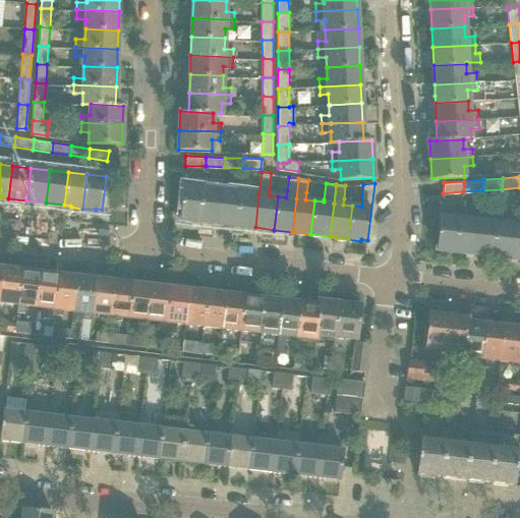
[(187,221),(198,223),(203,187),(184,185),(180,219),(186,220),(187,221)]
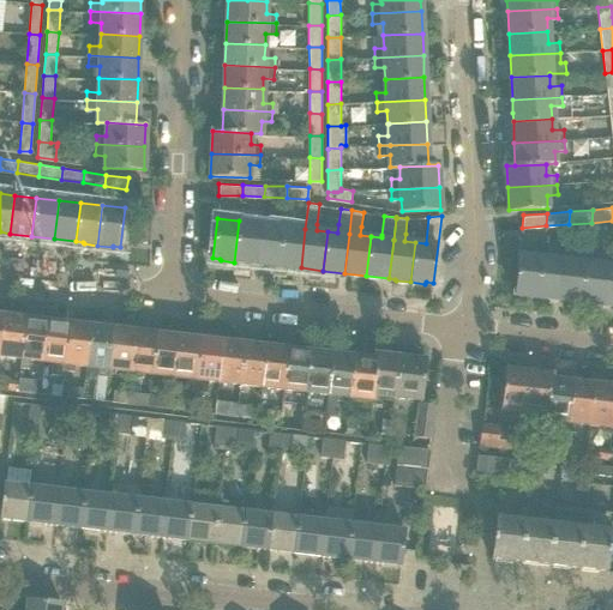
[(250,261),(257,263),(262,224),(239,221),(234,263),(248,264),(250,261)]
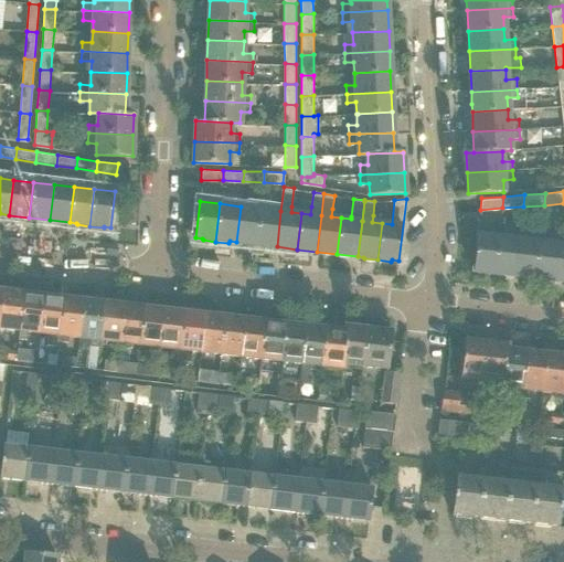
[(236,242),(256,244),(261,209),(241,207),(236,242)]
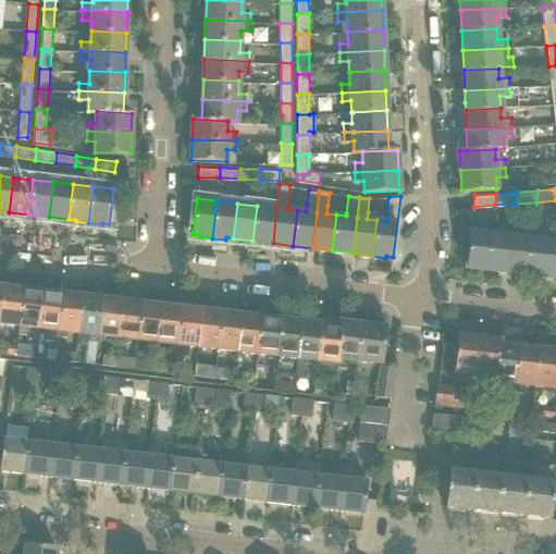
[(252,241),(273,243),(276,208),(257,206),(252,241)]
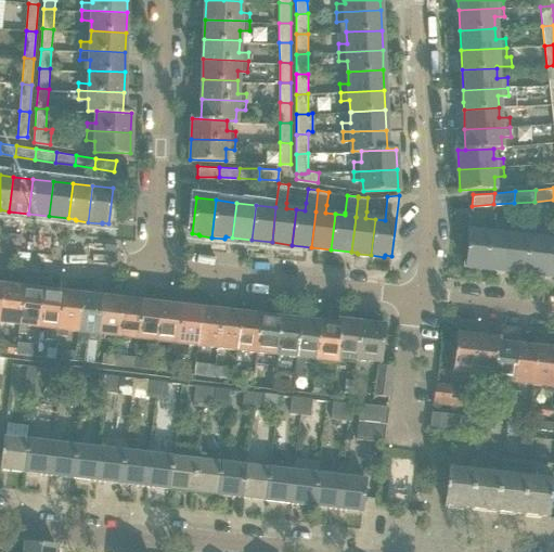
[(465,265),(486,267),(490,232),(469,229),(465,265)]
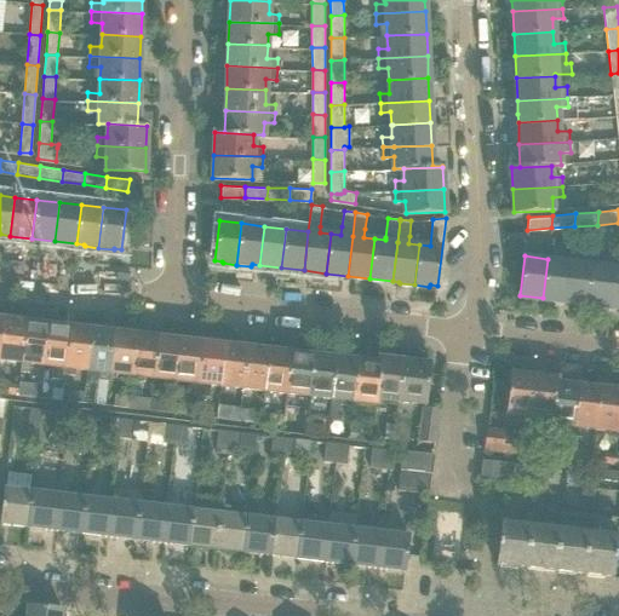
[(543,298),(566,300),(571,262),(548,259),(543,298)]
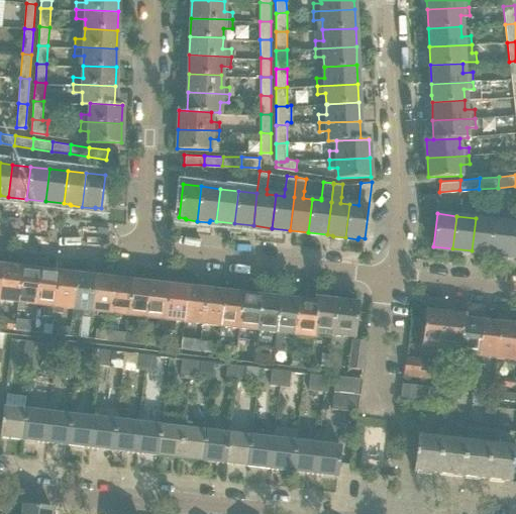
[(472,250),(490,252),(494,220),(476,218),(472,250)]
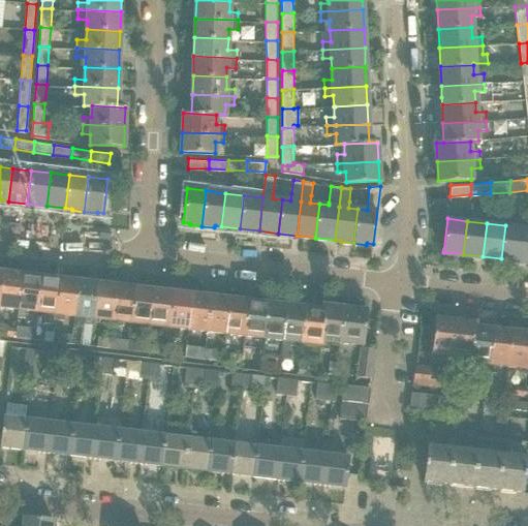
[(501,258),(520,261),(524,227),(505,225),(501,258)]
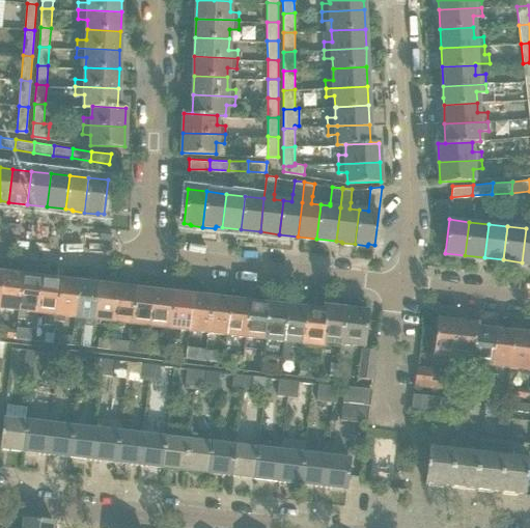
[(0,301),(0,306),(18,309),(22,275),(3,273),(0,301)]
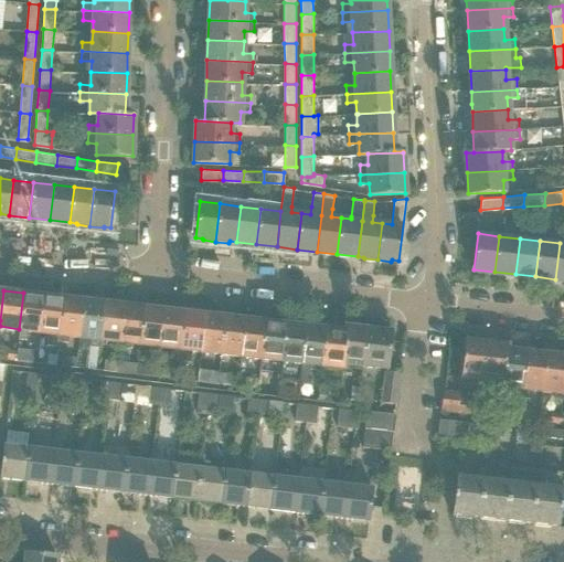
[(19,329),(18,337),(27,338),(28,330),(39,331),(43,295),(23,293),(19,329)]
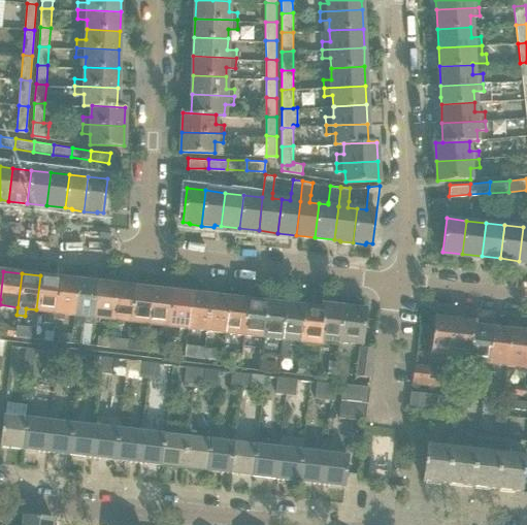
[(61,279),(56,318),(64,319),(64,313),(74,314),(78,276),(68,274),(66,279),(61,279)]
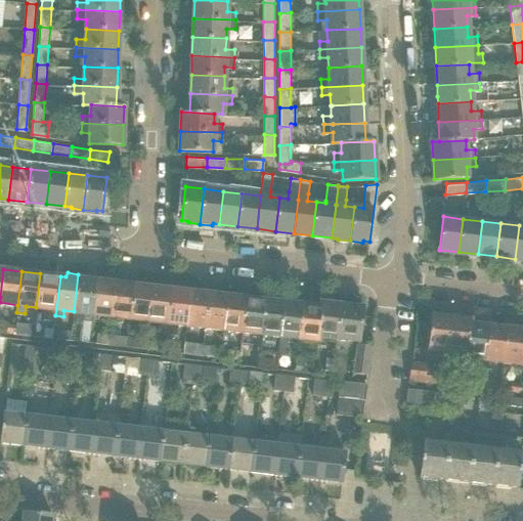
[(40,273),(36,307),(45,308),(43,318),(54,319),(55,315),(60,276),(40,273)]
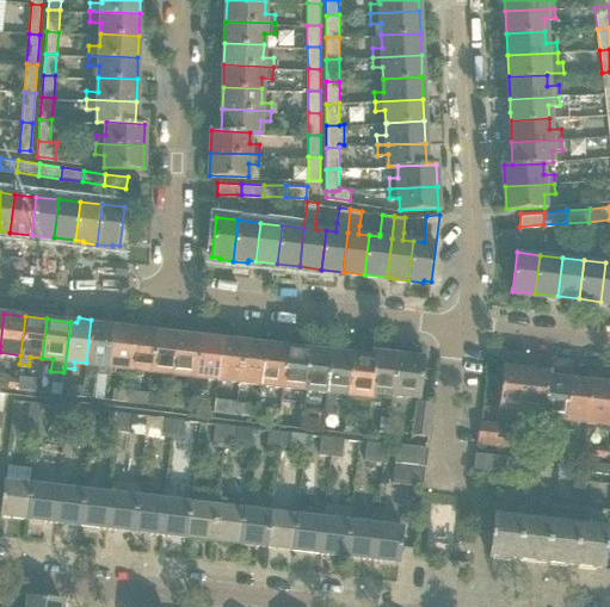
[(91,320),(86,363),(98,364),(97,372),(108,373),(109,365),(114,327),(108,326),(106,321),(91,320)]
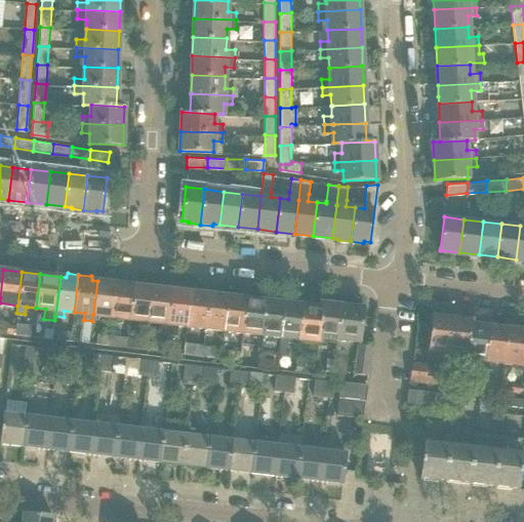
[(93,314),(112,317),(116,283),(97,281),(93,314)]
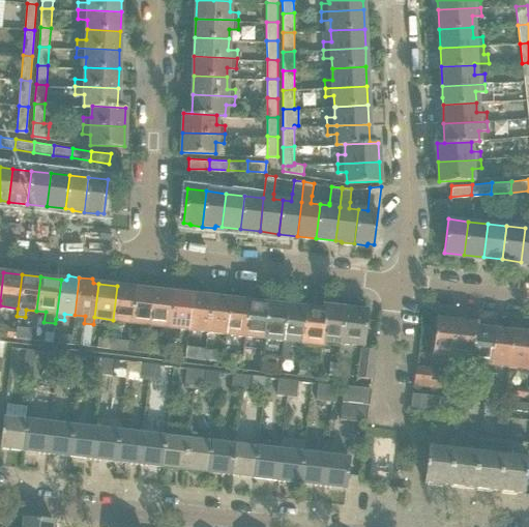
[(113,320),(131,322),(136,288),(117,286),(113,320)]
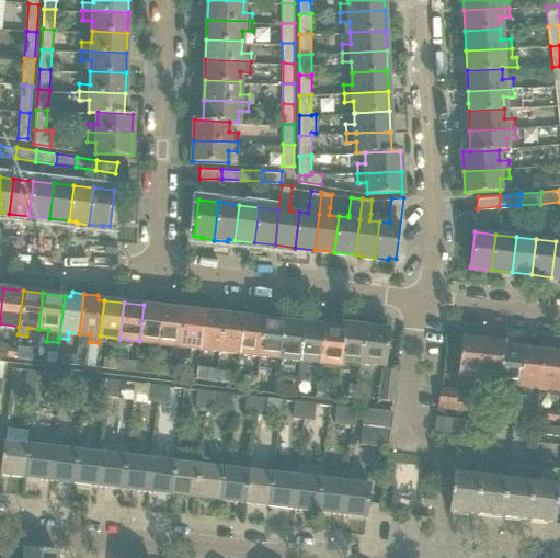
[(139,341),(160,343),(164,307),(144,305),(139,341)]
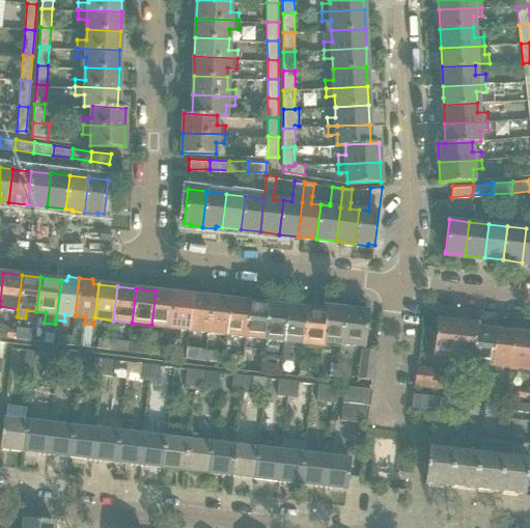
[(169,336),(170,327),(174,293),(156,290),(151,325),(162,326),(161,335),(169,336)]
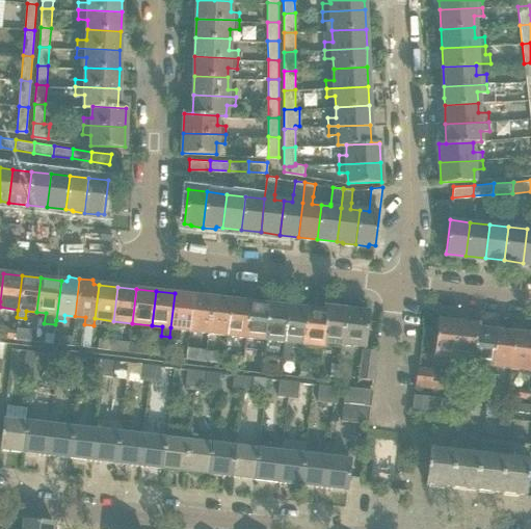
[(169,337),(169,339),(179,340),(180,340),(180,338),(181,328),(189,329),(193,295),(192,295),(192,294),(181,293),(181,294),(180,294),(175,293),(170,327),(169,337)]
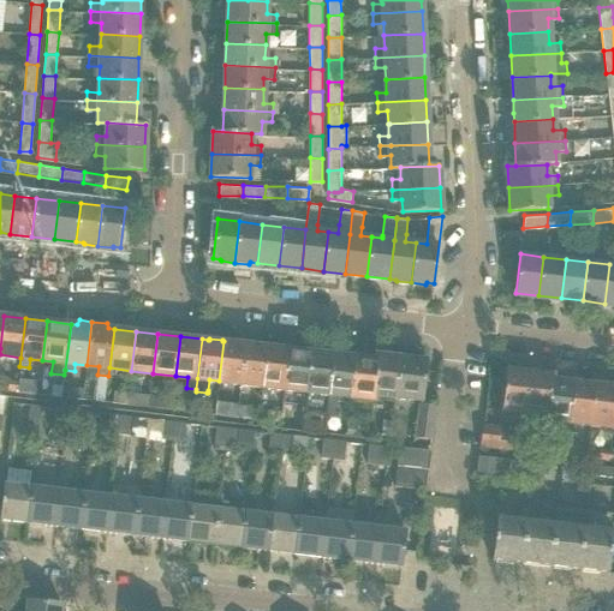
[(224,341),(219,381),(240,383),(245,345),(239,343),(238,343),(238,342),(225,340),(225,341),(224,341)]
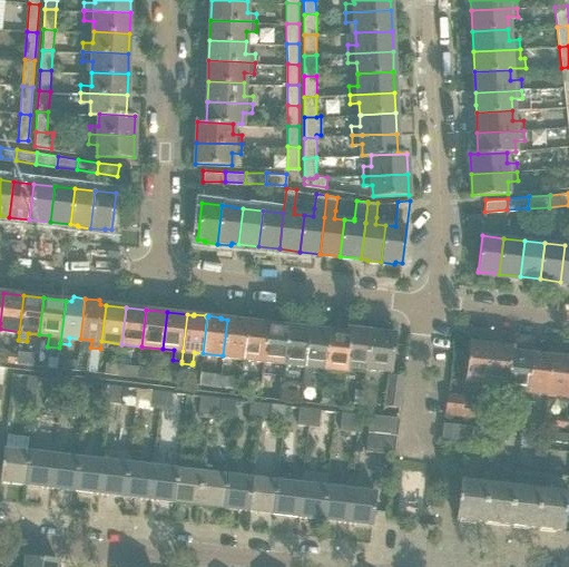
[(223,355),(244,358),(248,322),(227,320),(223,355)]
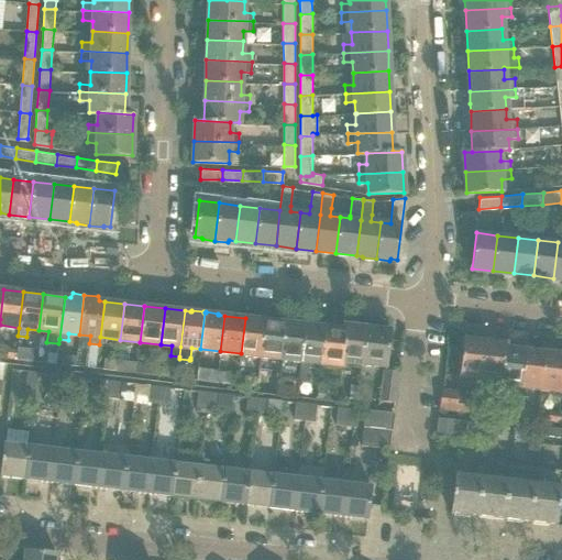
[(241,353),(261,357),(265,320),(245,318),(241,353)]
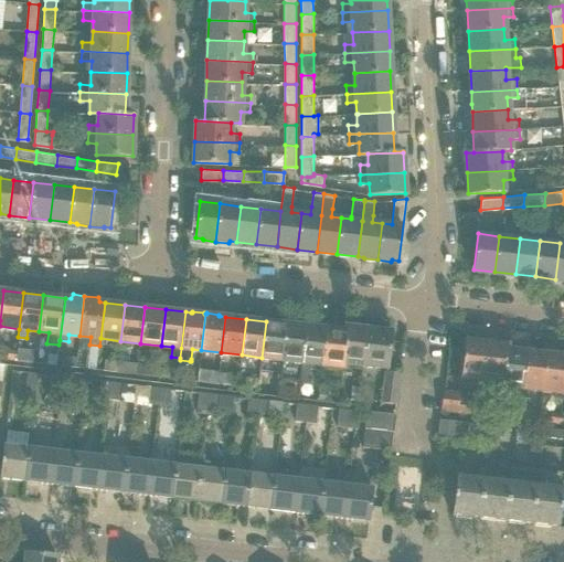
[(262,358),(283,360),(286,324),(266,321),(262,358)]
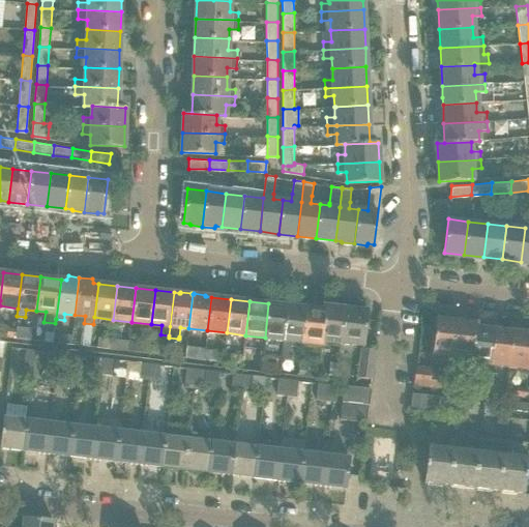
[(265,338),(263,356),(283,358),(288,305),(268,303),(265,338)]
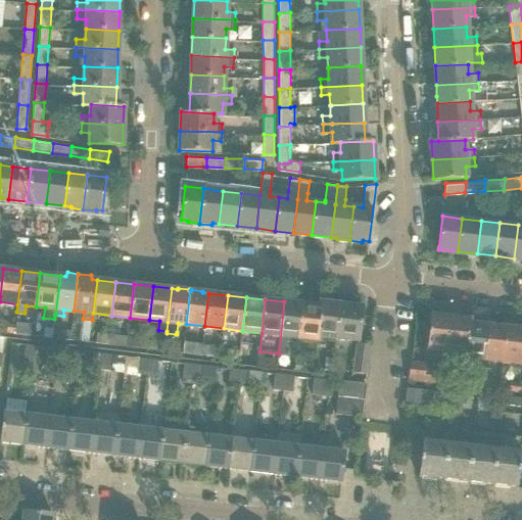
[(284,301),(279,353),(285,355),(286,340),(298,341),(298,337),(302,303),(284,301)]
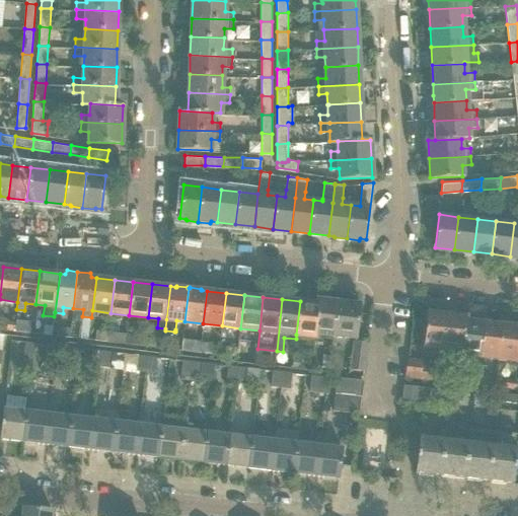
[(315,333),(335,335),(338,302),(318,299),(317,303),(315,333)]
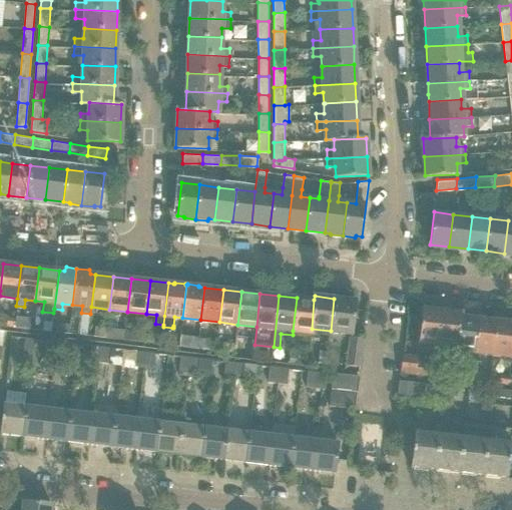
[(311,333),(312,329),(314,300),(297,298),(293,331),(311,333)]
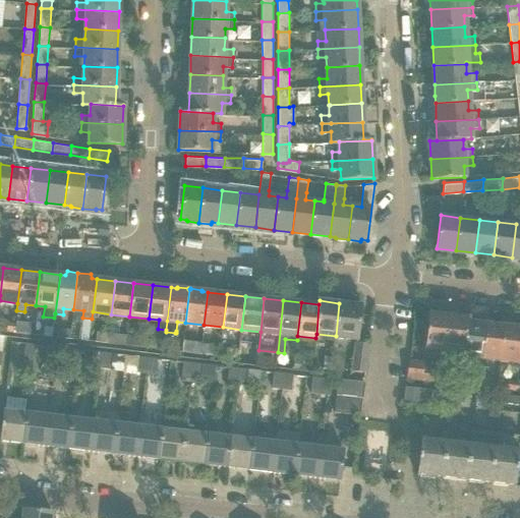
[(339,303),(336,336),(357,338),(361,305),(339,303)]
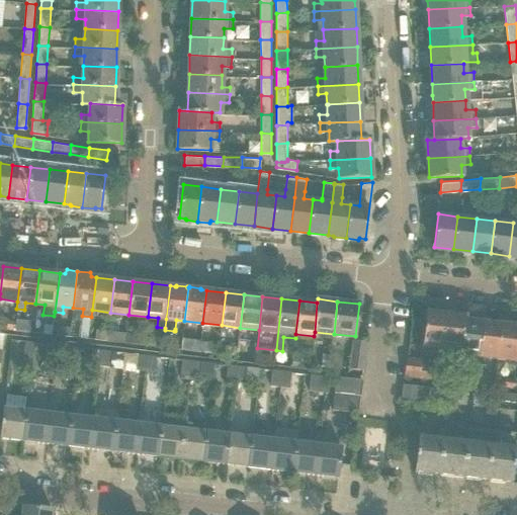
[(423,344),(443,346),(447,313),(427,311),(423,344)]
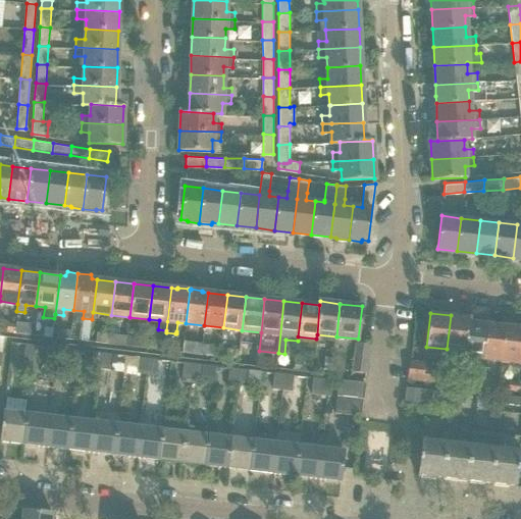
[(455,350),(464,351),(468,322),(469,318),(451,315),(447,349),(446,360),(453,361),(455,350)]
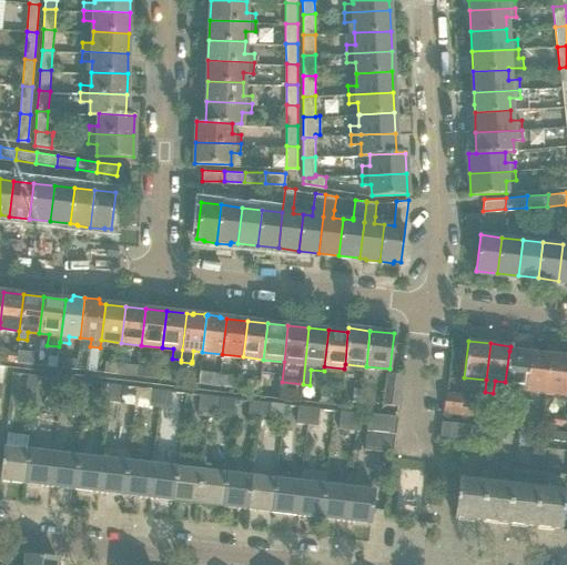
[(100,347),(90,346),(88,370),(98,371),(100,347)]
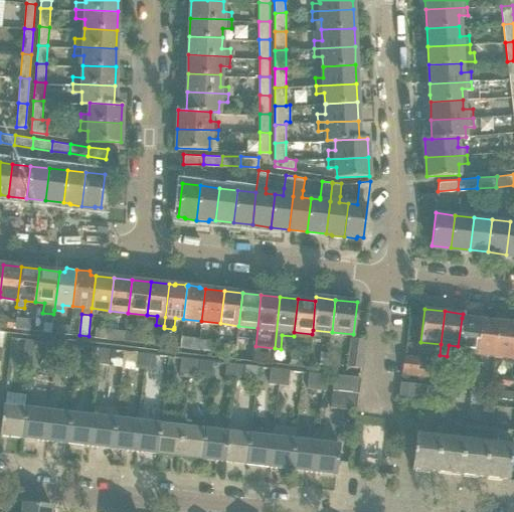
[(8,317),(7,325),(14,326),(15,318),(8,317)]
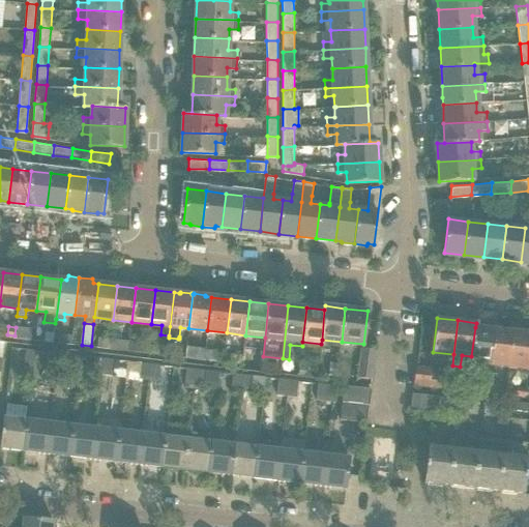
[(16,327),(15,335),(24,337),(25,328),(16,327)]
